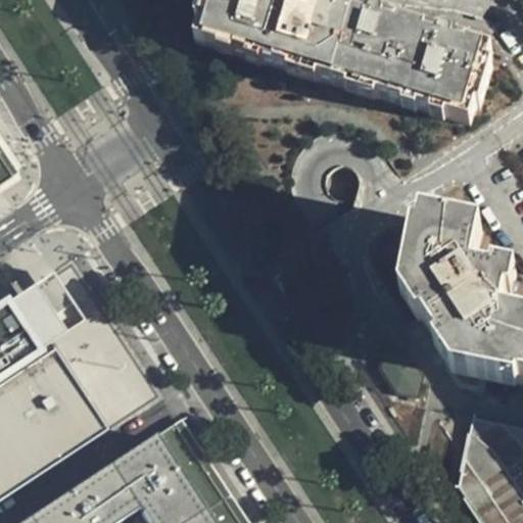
[(492,68),(496,54),(470,47),(465,50),(456,47),(457,42),(456,40),(450,37),(444,39),(441,44),(431,40),(431,36),(401,26),(396,30),(387,26),(387,21),(384,15),(378,15),(376,17),(373,21),(342,11),(343,6),(339,2),(336,1),(331,3),(330,6),(329,9),(316,4),(316,0),(205,0),(199,21),(204,24),(199,46),(471,130),(478,107),(484,109),(495,70),(495,68),(492,68)]
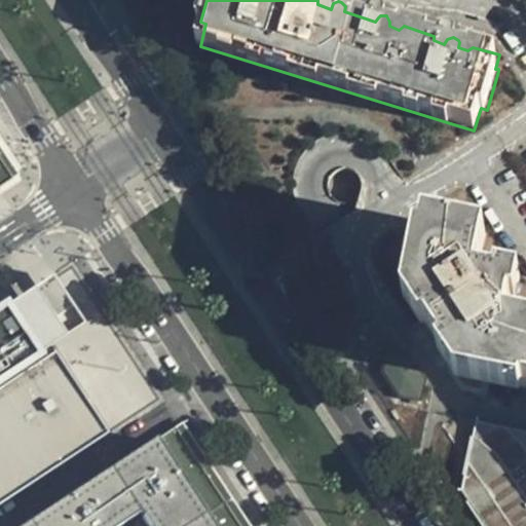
[(0,186),(17,176),(0,147),(0,186)]
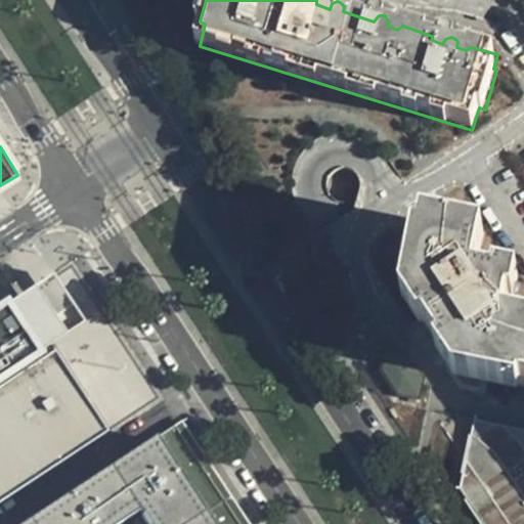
[(523,328),(504,322),(511,288),(478,279),(485,237),(423,225),(407,300),(455,377),(523,388),(523,328)]
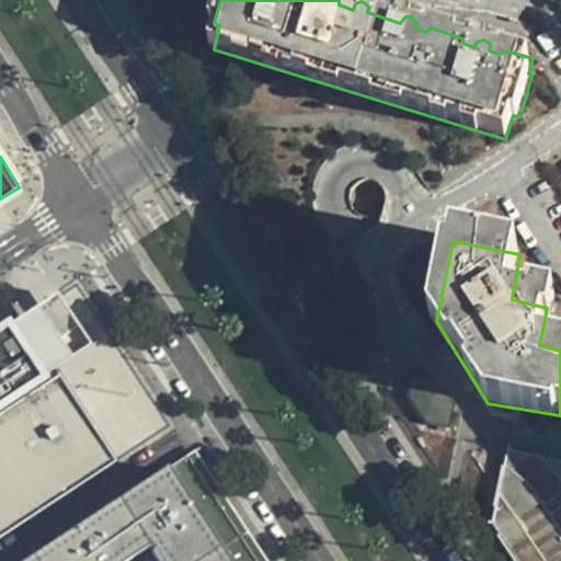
[(12,321),(0,328),(0,416),(61,378),(54,369),(90,347),(77,329),(60,339),(50,324),(66,316),(46,287),(27,299),(37,310),(14,324),(12,321)]
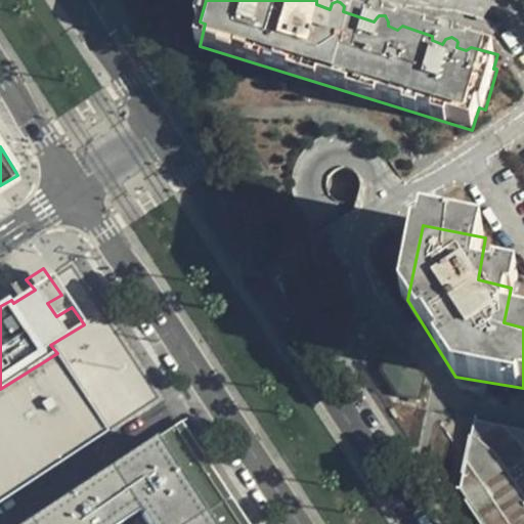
[(425,383),(409,359),(388,352),(386,375),(400,399),(411,401),(412,406),(422,408),(425,383)]
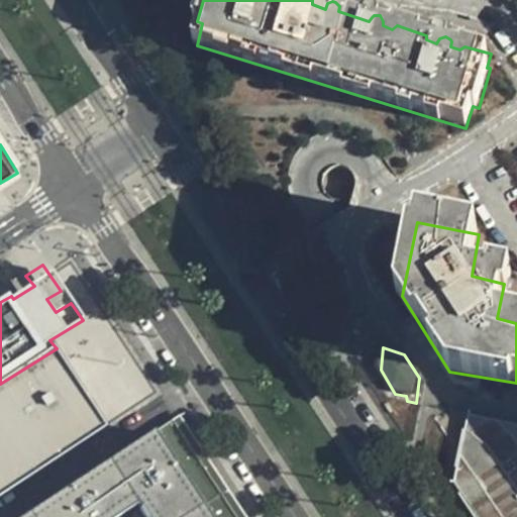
[(0,498),(107,426),(57,348),(0,384),(0,498)]
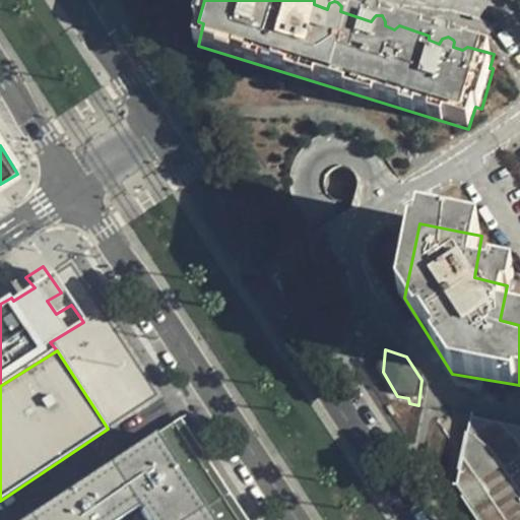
[(519,519),(519,426),(470,417),(458,482),(481,519),(519,519)]
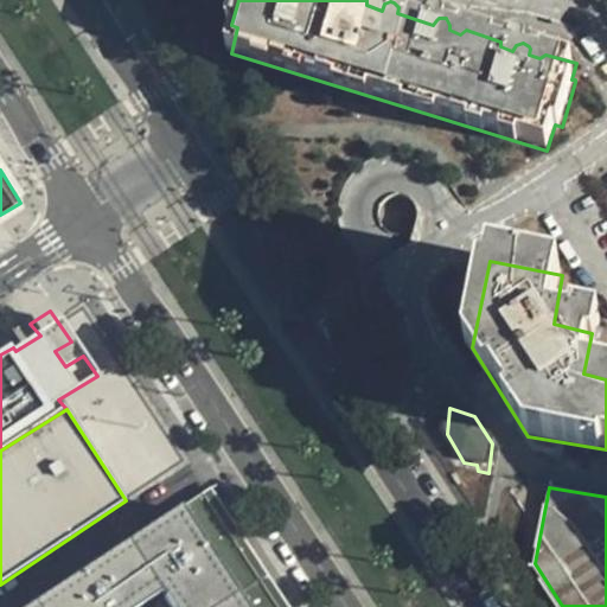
[(26,606),(140,606),(161,593),(170,606),(242,606),(178,509),(26,606)]
